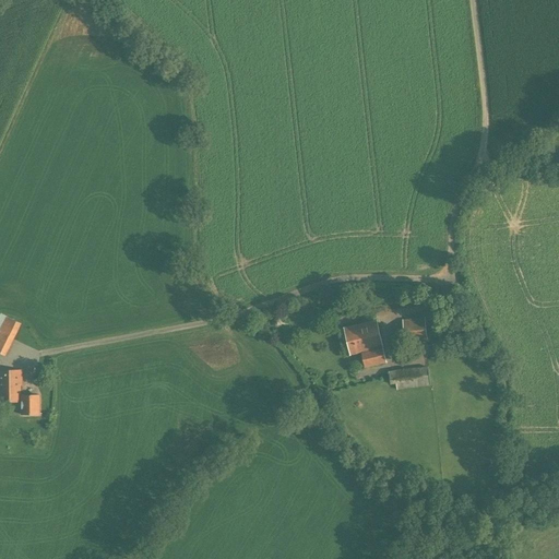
[(0,354),(6,357),(21,324),(0,314),(0,354)]
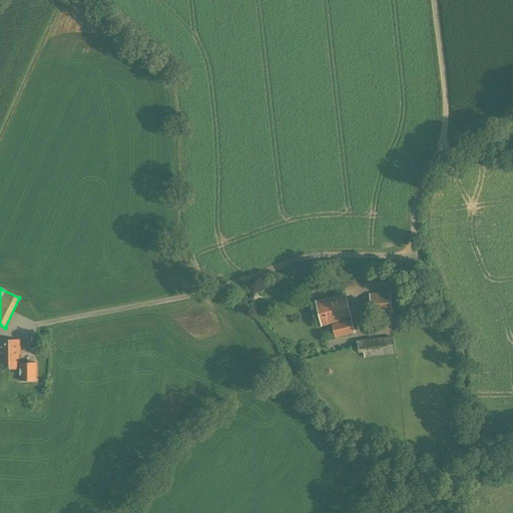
[(372,317),(392,314),(390,292),(369,293),(372,317)]
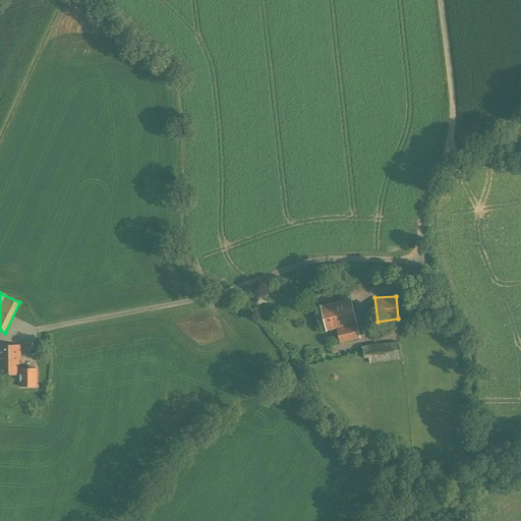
[(340,343),(359,338),(350,299),(321,306),(326,331),(336,329),(340,343)]
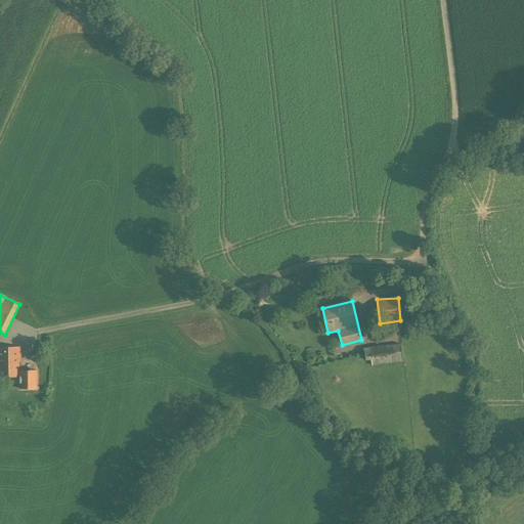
[(372,366),(403,362),(401,344),(363,349),(365,361),(370,360),(372,366)]
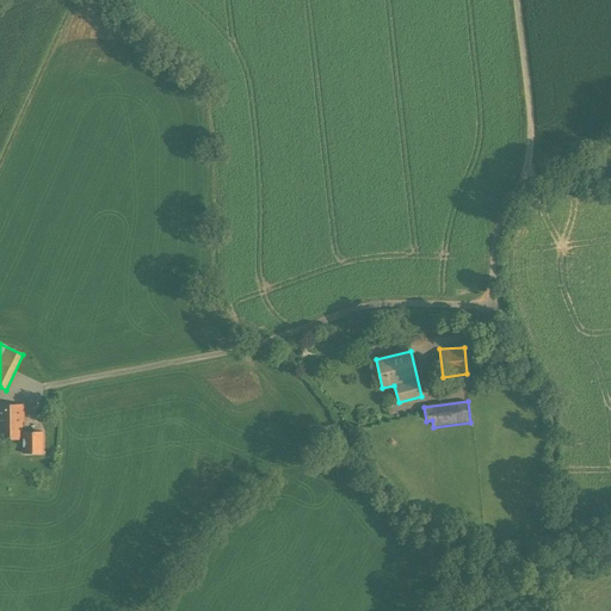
[(24,454),(42,454),(42,432),(24,432),(24,407),(0,406),(0,439),(24,439),(24,454)]
